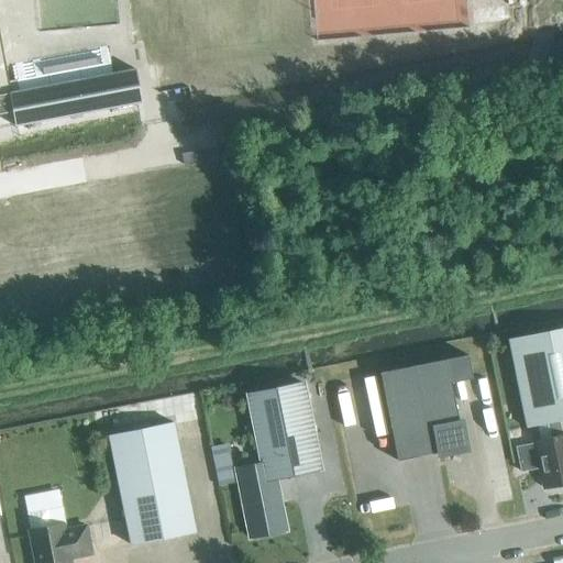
[(0,114),(12,113),(15,128),(140,102),(134,70),(111,74),(108,55),(12,74),(13,81),(8,83),(0,43),(0,114)]
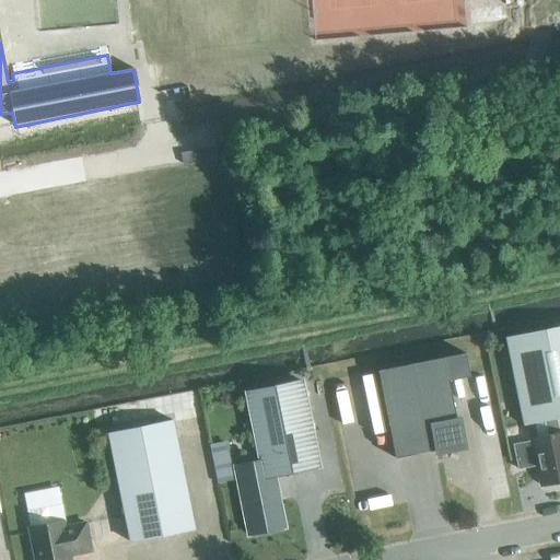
[(559,431),(559,432),(556,419),(559,418),(559,326),(504,338),(522,426),(543,421),(546,434),(529,438),(539,488),(559,482),(559,431)]
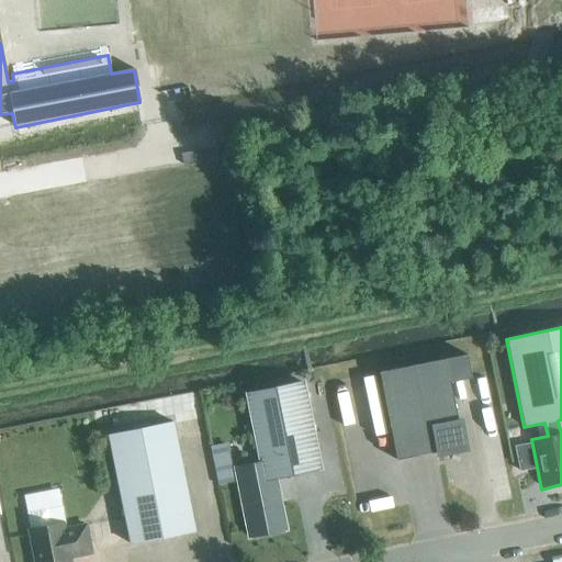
[(458,425),(449,383),(471,379),(467,356),(379,373),(396,461),(441,451),(441,452),(463,448),(459,425),(458,425)]
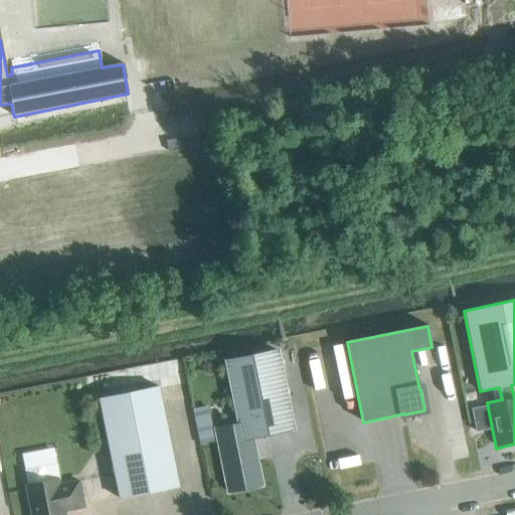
[(226,495),(264,487),(254,438),(292,430),(276,351),(227,361),(239,423),(213,428),(226,495)]
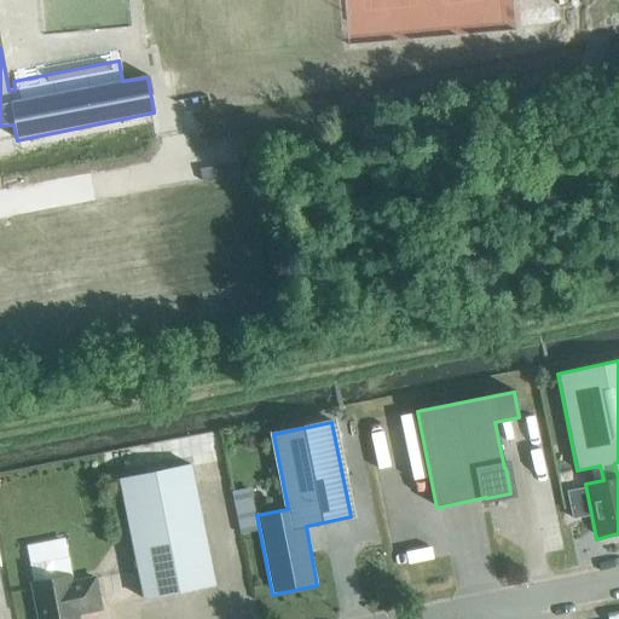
[(143,600),(215,585),(190,466),(119,480),(143,600)]
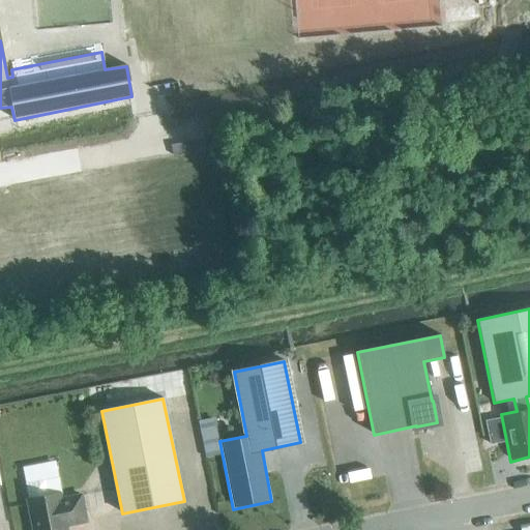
[(49,497),(45,479),(25,483),(33,529),(65,529),(65,526),(86,522),(81,496),(59,500),(58,495),(49,497)]
